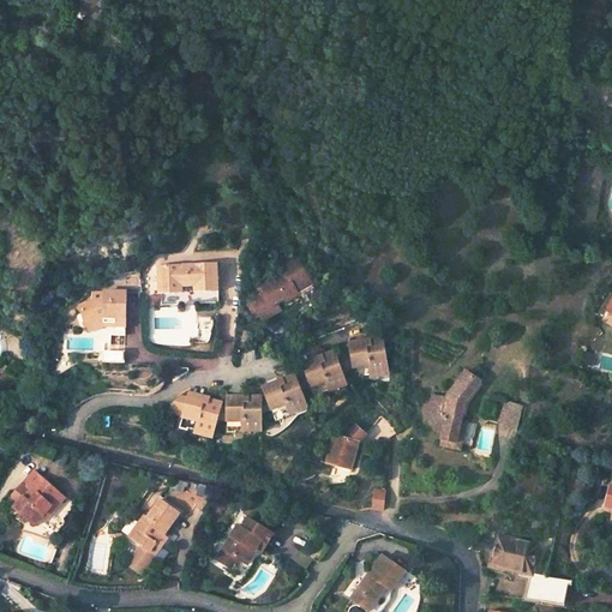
[(185,287),(195,287),(195,291),(217,292),(219,262),(209,262),(162,259),(161,274),(161,291),(185,291),(185,287)]
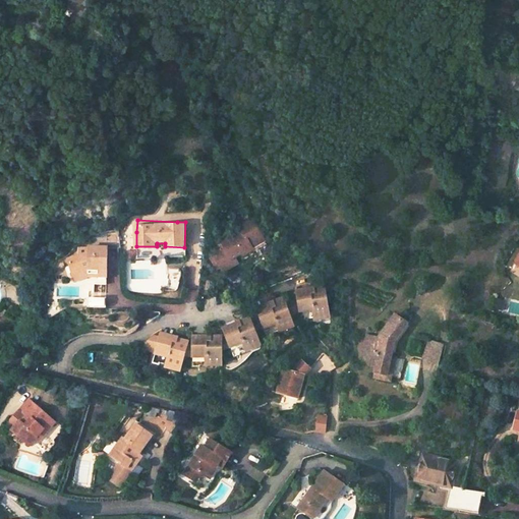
[(238,258),(243,255),(244,257),(256,251),(255,248),(265,243),(253,223),(240,229),(241,232),(222,242),(225,248),(221,250),(213,254),(222,272),(240,263),(238,258)]
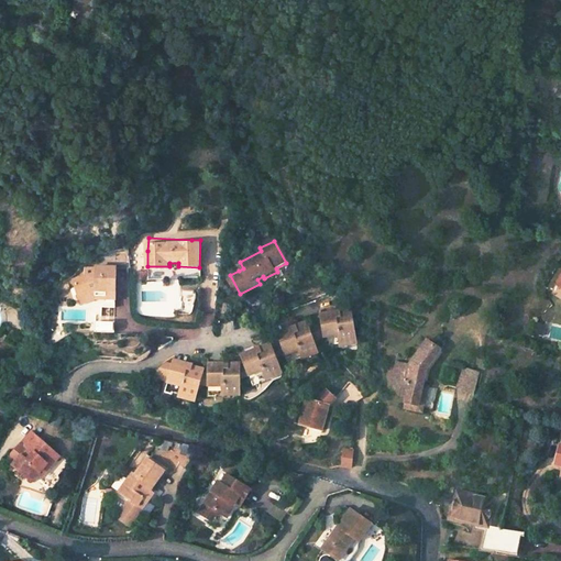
[(79,299),(94,296),(106,296),(106,304),(114,305),(116,297),(117,264),(97,264),(86,263),(86,272),(74,274),(79,299)]
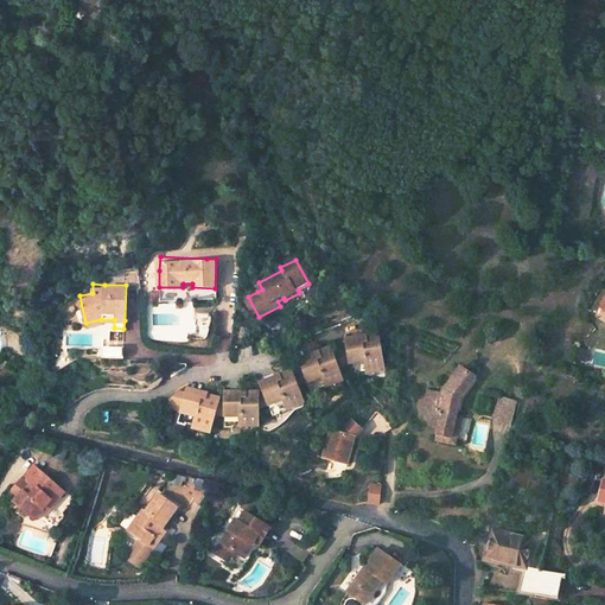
[(101,319),(86,323),(88,330),(99,326),(114,328),(114,319),(101,319)]
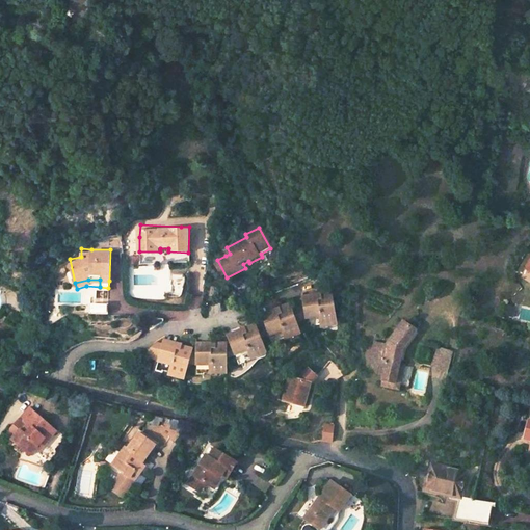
[(322,288),(297,287),(297,296),(322,296),(322,288)]
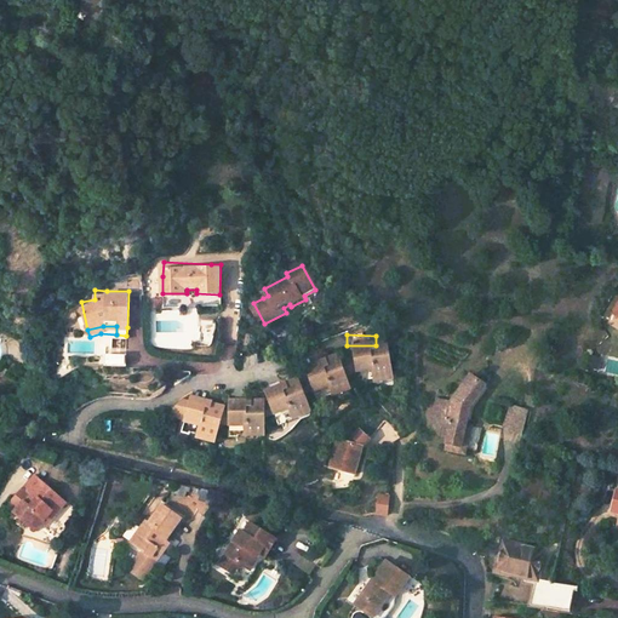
[(345,377),(381,377),(382,347),(376,345),(347,345),(345,353),(345,370),(345,377)]
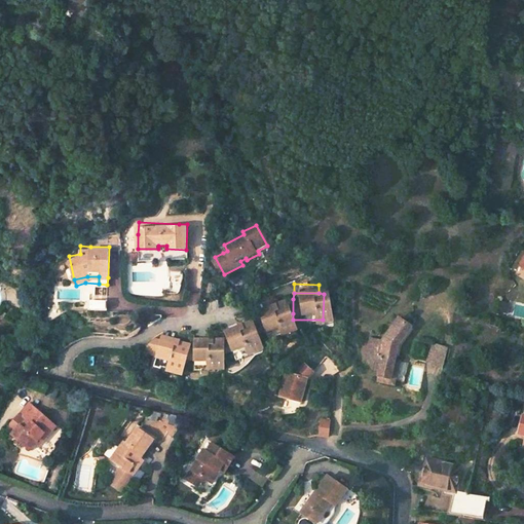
[(275,297),(252,306),(255,314),(278,305),(275,297)]
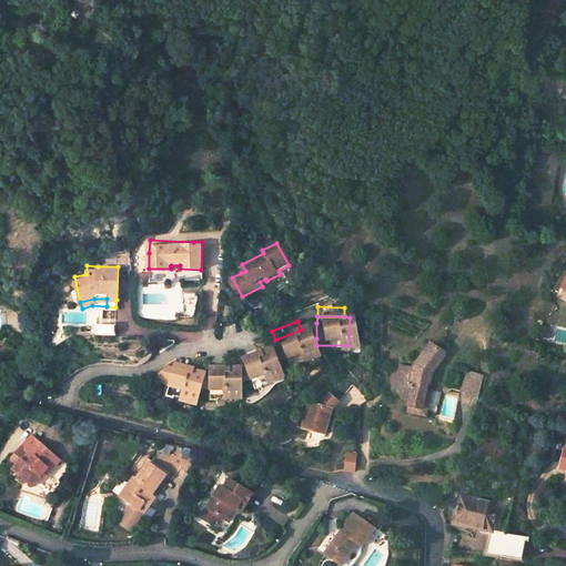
[(114,324),(95,323),(94,334),(114,335),(114,324)]
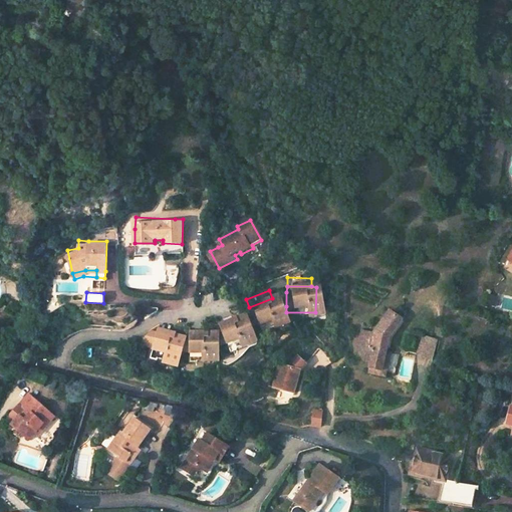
[(275,297),(278,306),(286,306),(286,292),(275,297)]
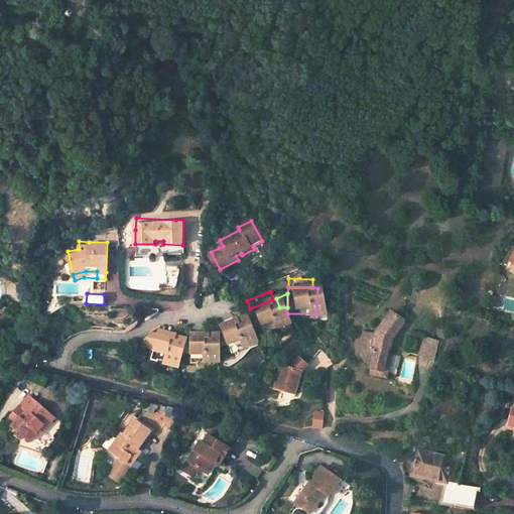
[(252,313),(256,324),(259,333),(285,322),(279,307),(276,298),(273,299),(250,308),(252,313)]
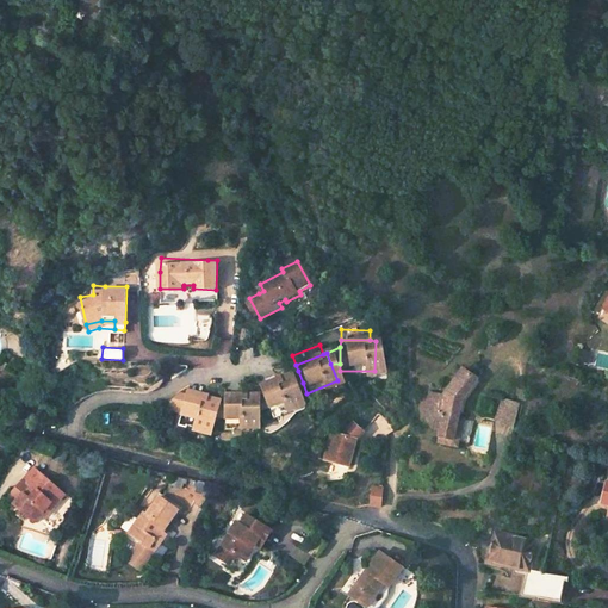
[(260,386),(290,374),(285,365),(255,377),(260,386)]
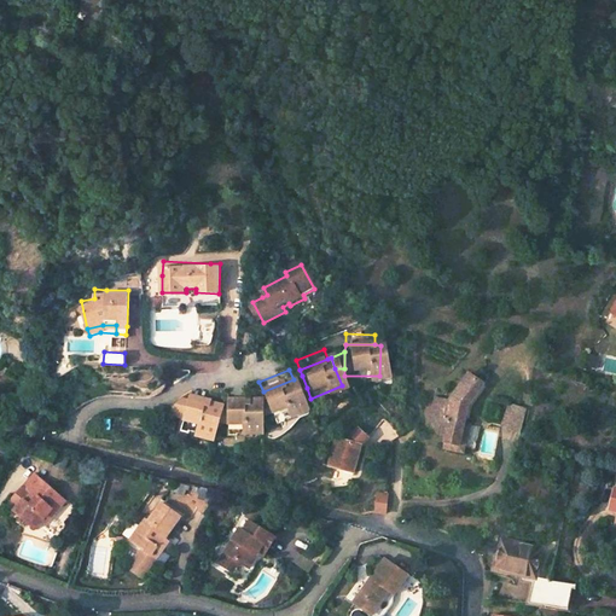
[(294,379),(297,391),(307,388),(302,376),(294,379)]
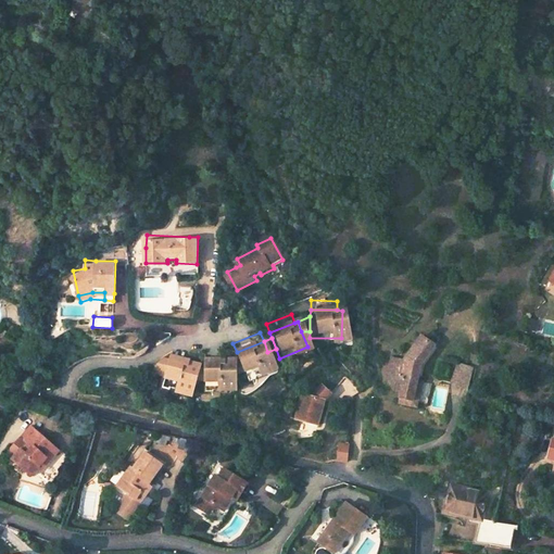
[(238,356),(244,373),(248,379),(274,368),(267,352),(264,341),(237,352),(238,356)]
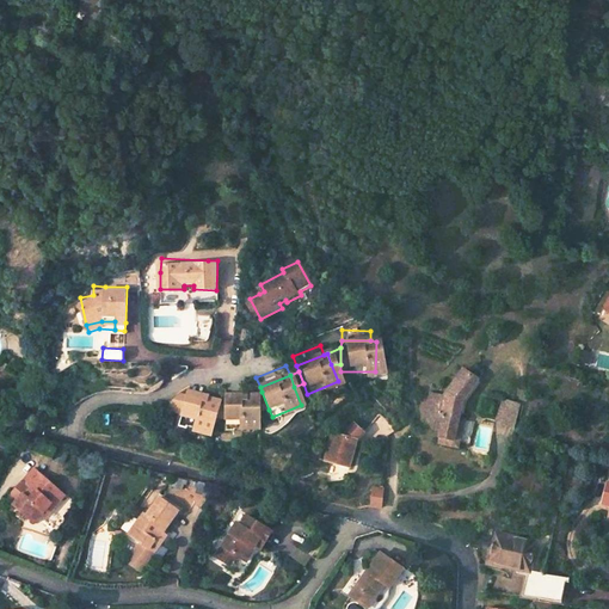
[(219,388),(186,381),(185,391),(217,398),(219,388)]
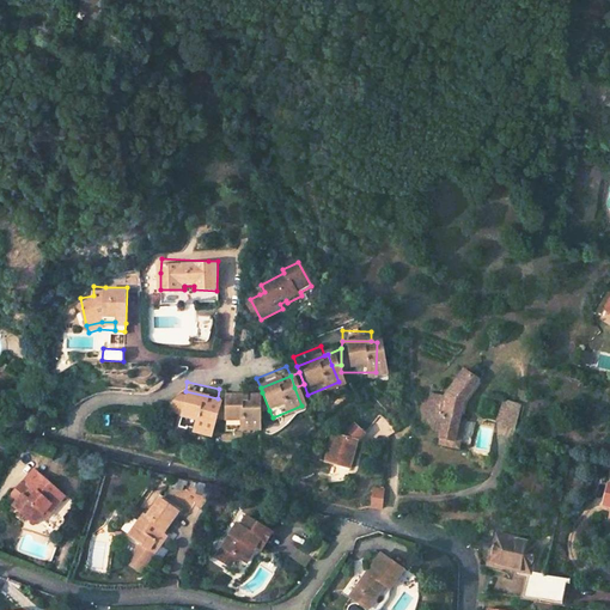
[(223,395),(256,395),(256,385),(223,385),(223,395)]
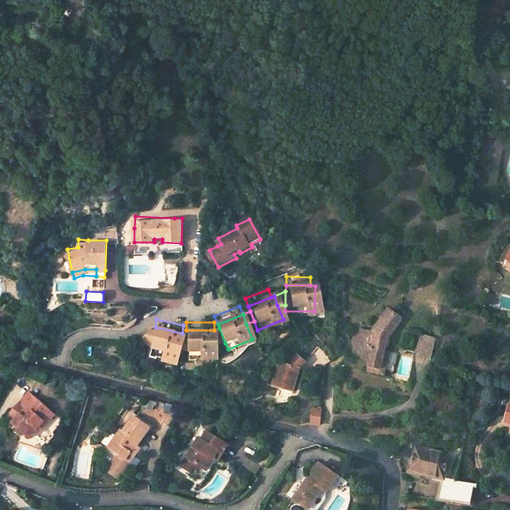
[(386,332),(359,325),(353,347),(360,349),(358,358),(366,359),(364,365),(367,365),(378,368),(386,332)]
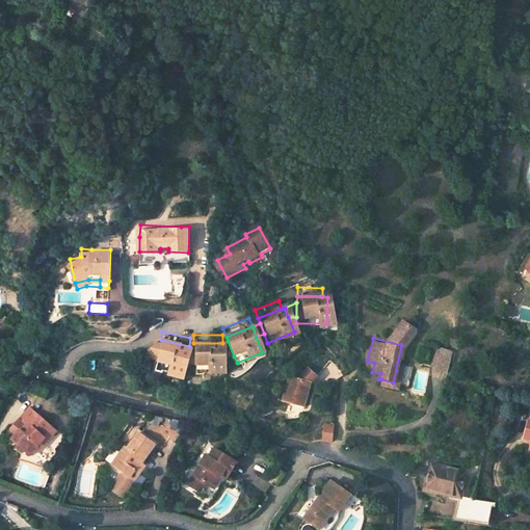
[(158,340),(147,354),(157,356),(161,340),(158,340)]
